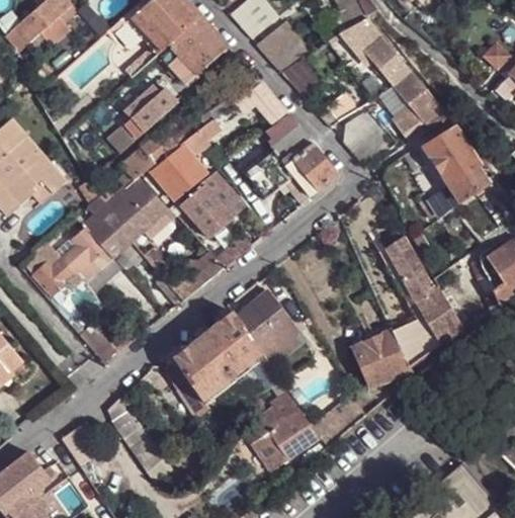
[(41,0),(10,29),(5,34),(12,44),(14,41),(18,46),(21,42),(24,46),(39,31),(50,44),(69,27),(63,21),(68,16),(63,11),(58,5),(62,2),(59,0),(41,0)]
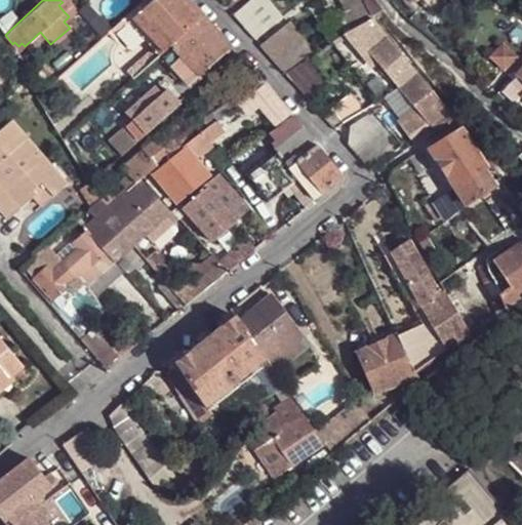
[(68,0),(59,0),(63,2),(58,5),(64,11),(69,16),(76,10),(70,3),(68,0)]
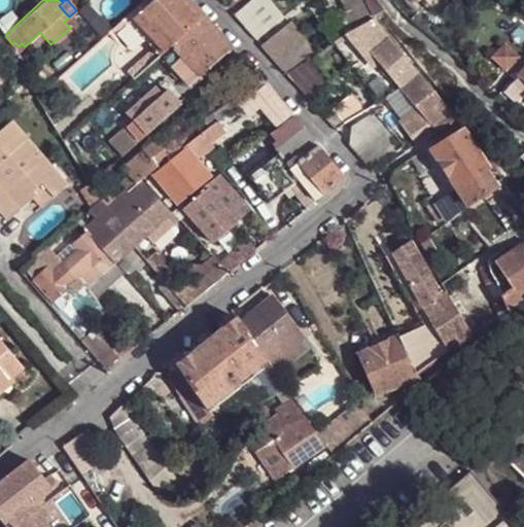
[(150,0),(140,0),(129,10),(134,16),(150,0)]
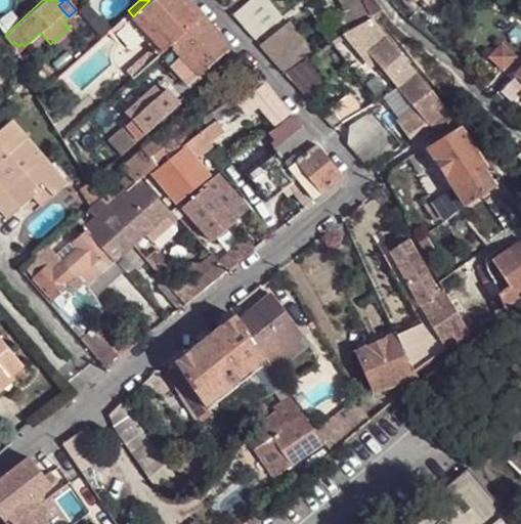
[(170,44),(202,15),(188,0),(149,0),(133,16),(158,45),(163,50),(170,44)]
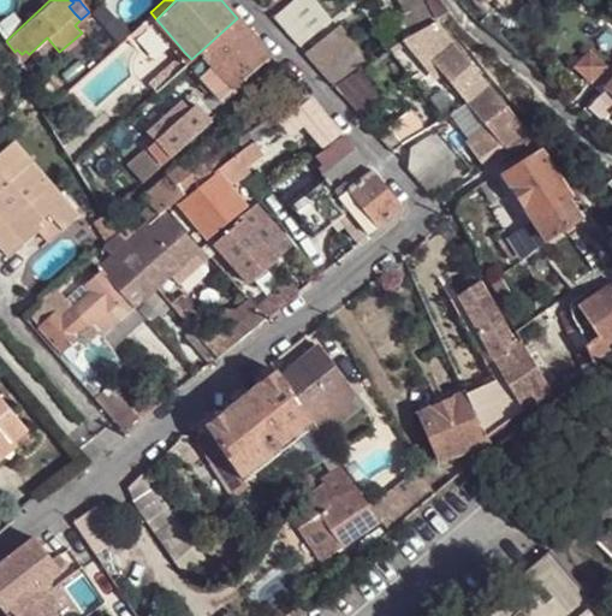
[(292,45),(326,17),(310,0),(289,0),(268,18),(292,45)]
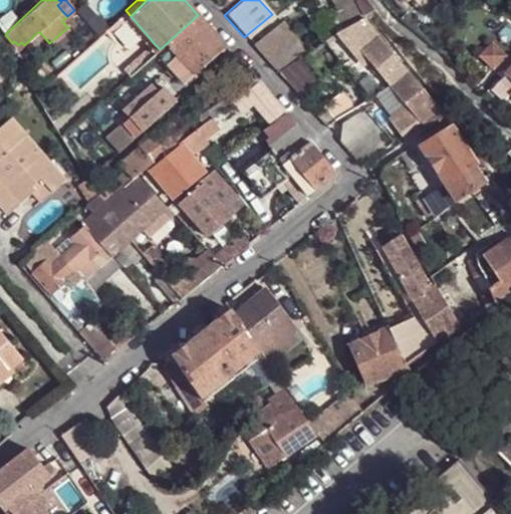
[(349,26),(359,19),(351,0),(350,0),(344,4),(339,7),(349,26)]
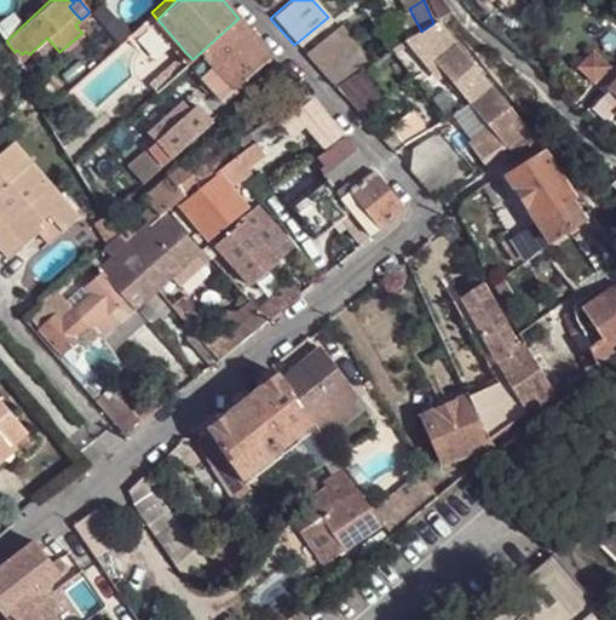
[(498,0),(514,17),(529,10),(520,0),(498,0)]
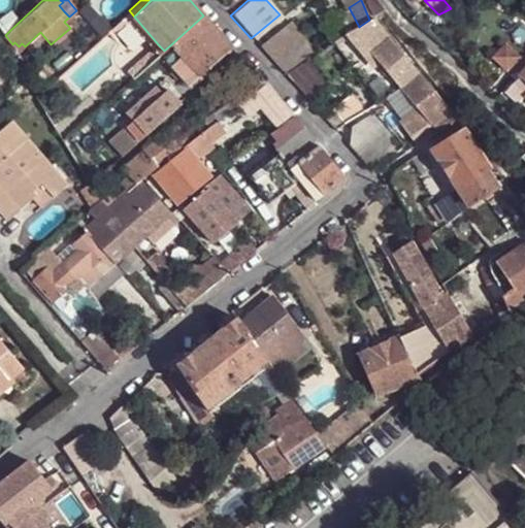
[(359,27),(349,7),(347,1),(333,9),(340,22),(325,32),(331,45),(338,39),(359,27)]
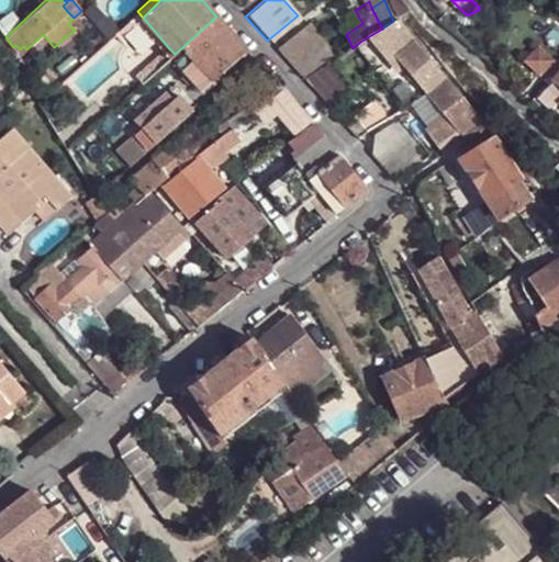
[(137,11),(132,15),(163,51),(164,54),(169,48),(143,18),(137,11)]
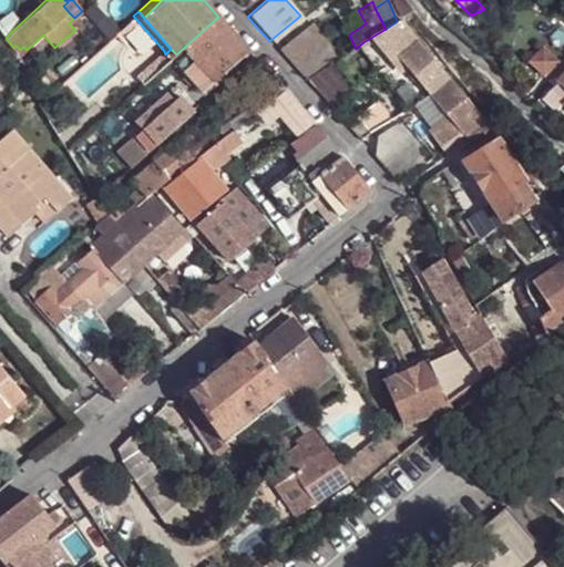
[(213,81),(248,50),(218,17),(184,48),(187,53),(174,64),(198,93),(213,81)]
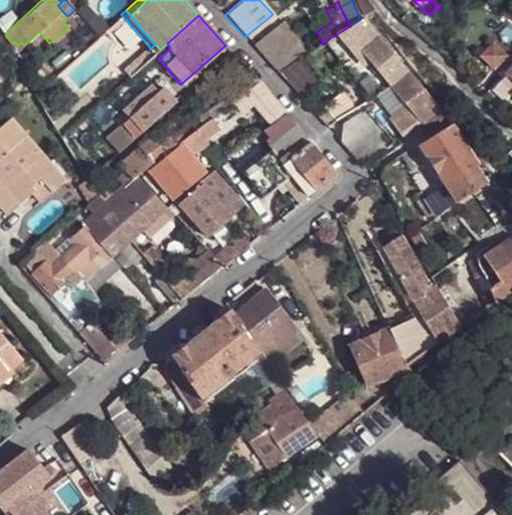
[(350,26),(330,38),(349,62),(360,53),(376,39),(360,19),(350,26)]
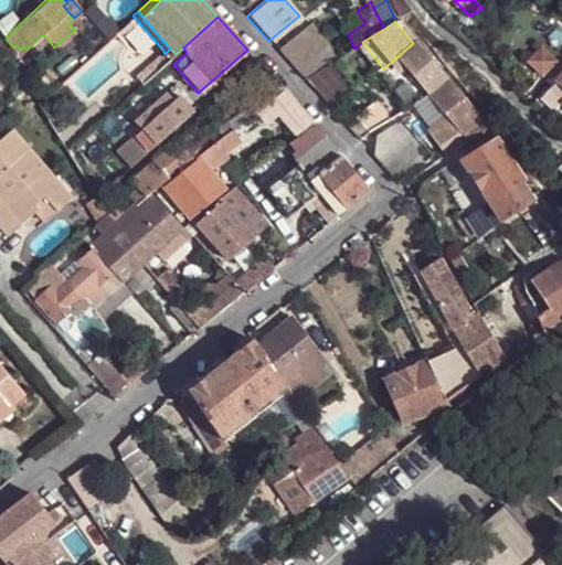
[(311,22),(279,49),(305,77),(335,60),(338,59),(311,22)]
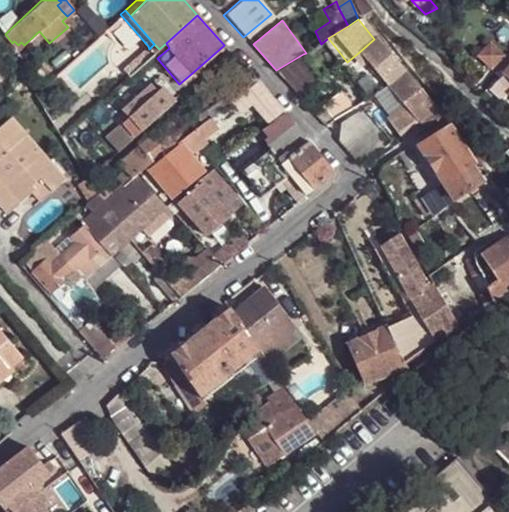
[(374,39),(358,53),(366,64),(386,88),(404,73),(374,39)]
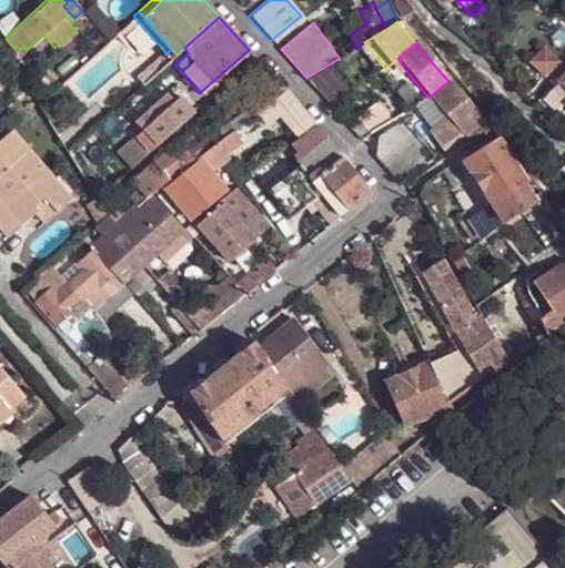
[(16,46),(13,48),(21,56),(27,50),(23,47),(20,50),(16,46)]
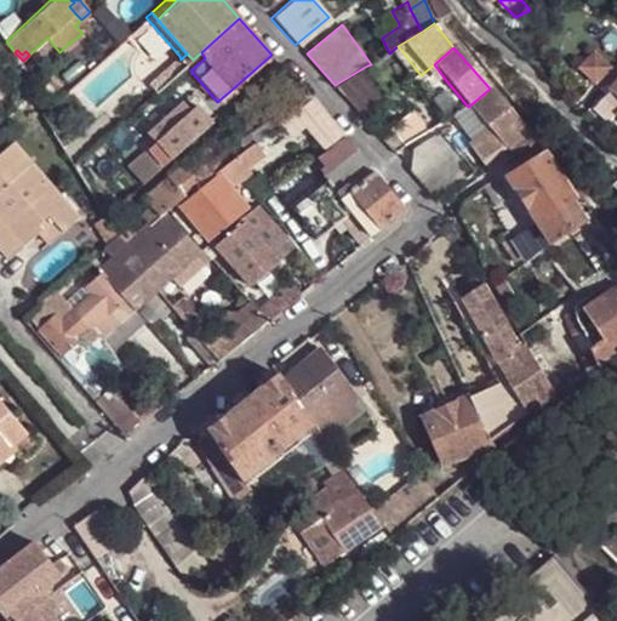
[(612,67),(594,50),(577,68),(595,85),(612,67)]
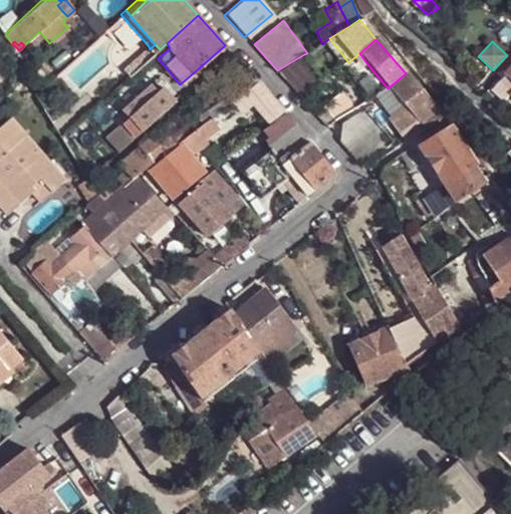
[(155,53),(160,49),(155,44),(150,49),(155,53)]
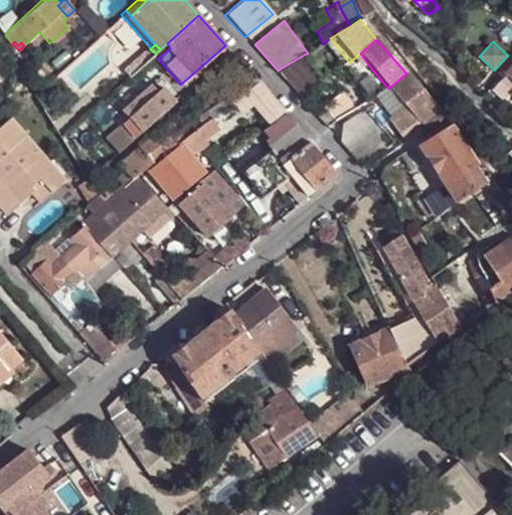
[(123,69),(129,76),(155,53),(150,49),(149,46),(123,69)]
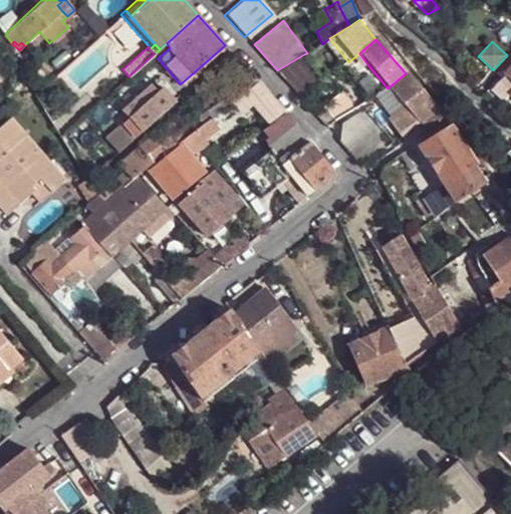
[(359,53),(348,62),(358,73),(367,64),(359,53)]
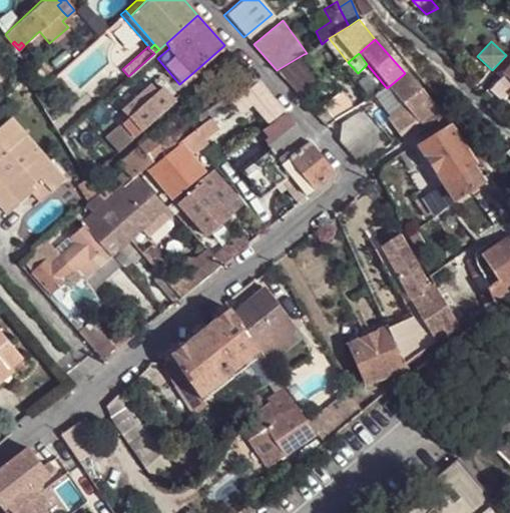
[(277,70),(301,97),(321,81),(304,54),(277,70)]
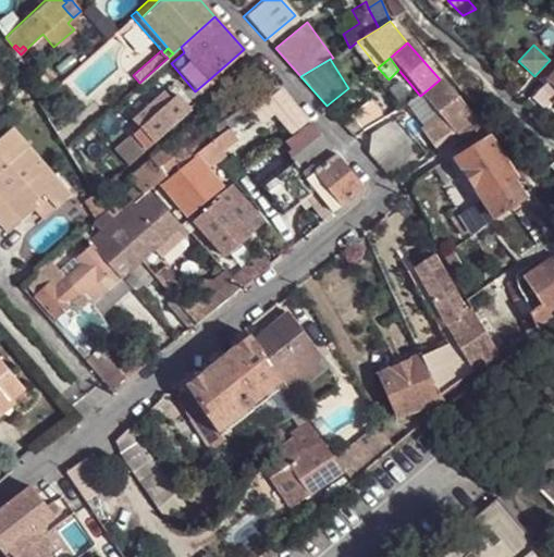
[(230,85),(250,110),(271,94),(279,87),(256,63),(230,85)]
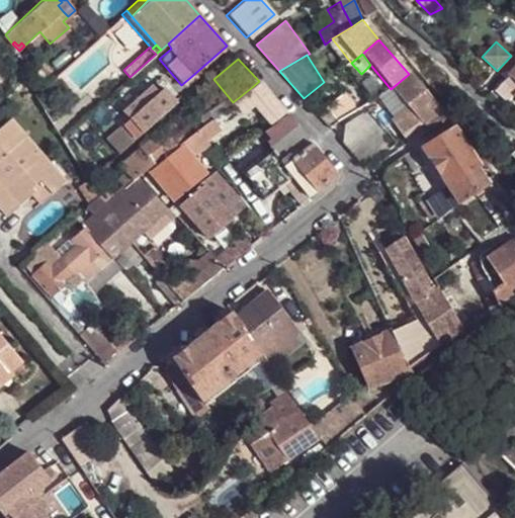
[(409,74),(391,89),(410,112),(427,130),(445,116),(438,105),(434,105),(409,74)]
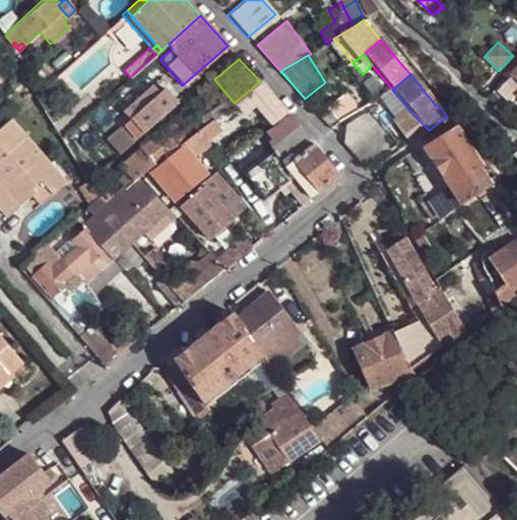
[(260,81),(253,87),(262,99),(253,106),(271,126),(287,114),(260,81)]
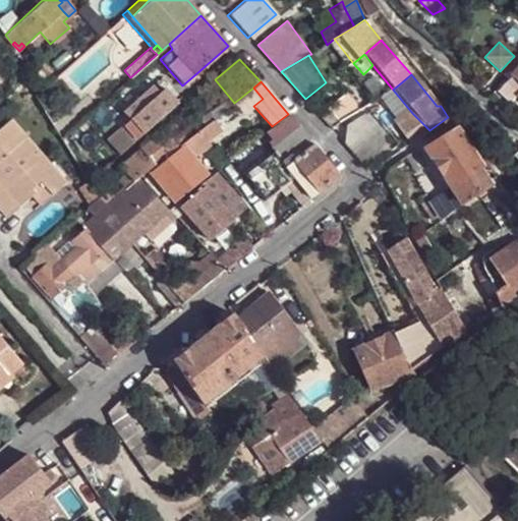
[(253,88),(234,103),(242,114),(253,106),(263,99),(253,88)]
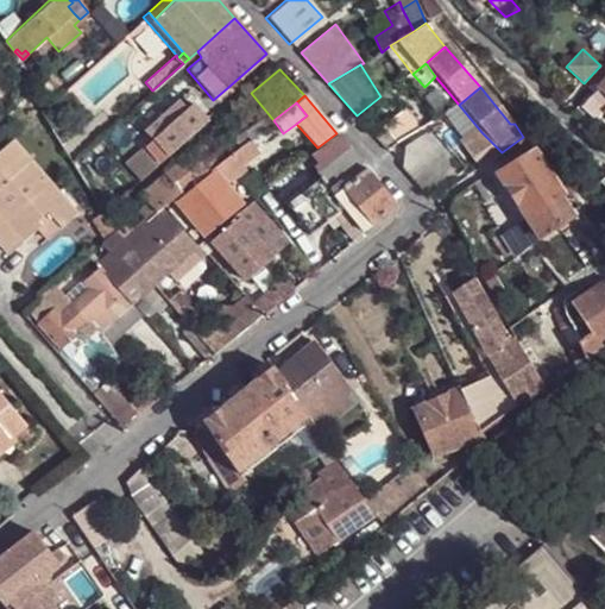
[(207,120),(193,104),(143,146),(158,163),(207,120)]
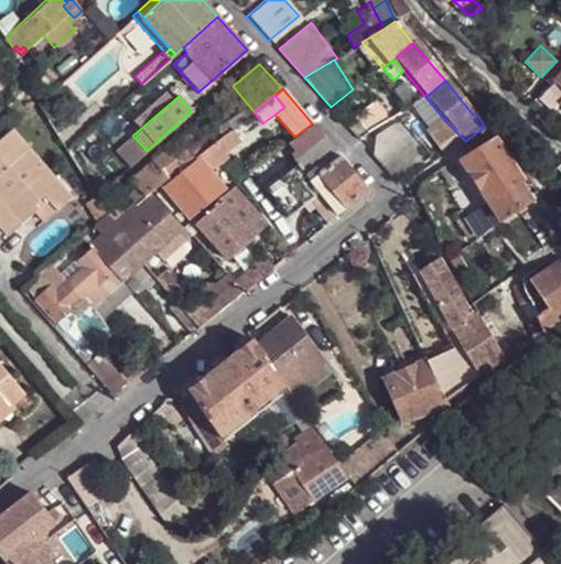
[(375,104),(341,125),(355,140),(388,118),(375,104)]
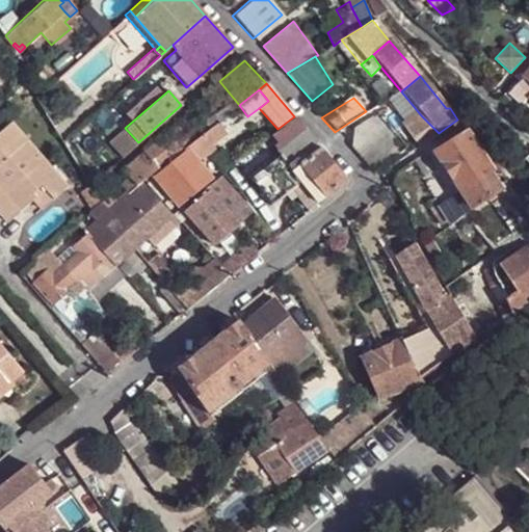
[(215,124),(232,110),(227,104),(201,122),(207,130),(215,124)]
